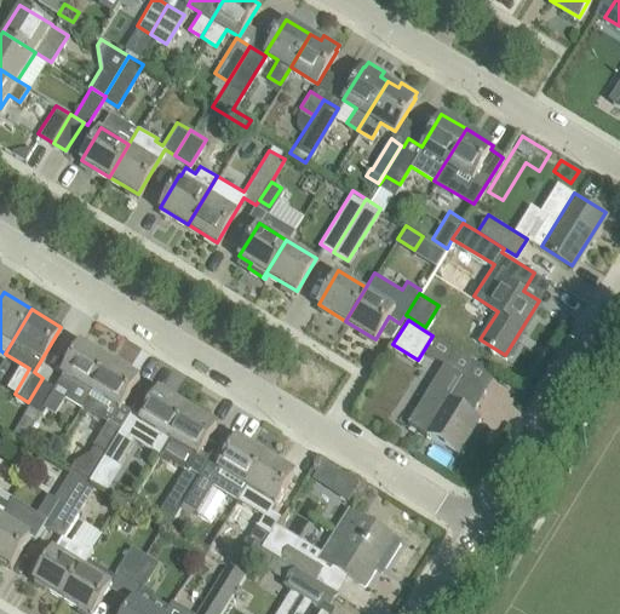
[(80,406),(109,356),(82,340),(62,373),(57,380),(69,388),(64,396),(80,406)]
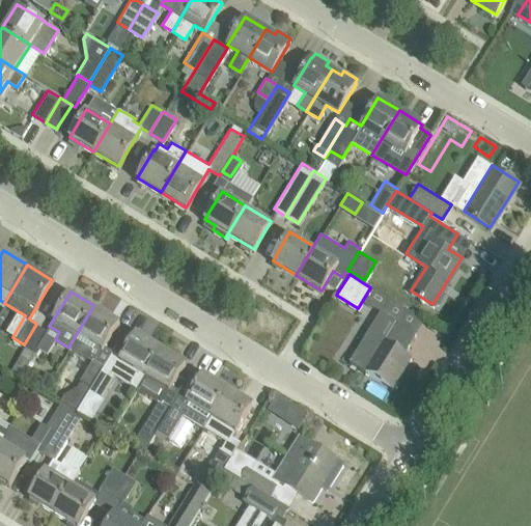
[(105,344),(119,321),(93,305),(68,348),(90,361),(79,379),(90,386),(105,364),(113,351),(105,344)]
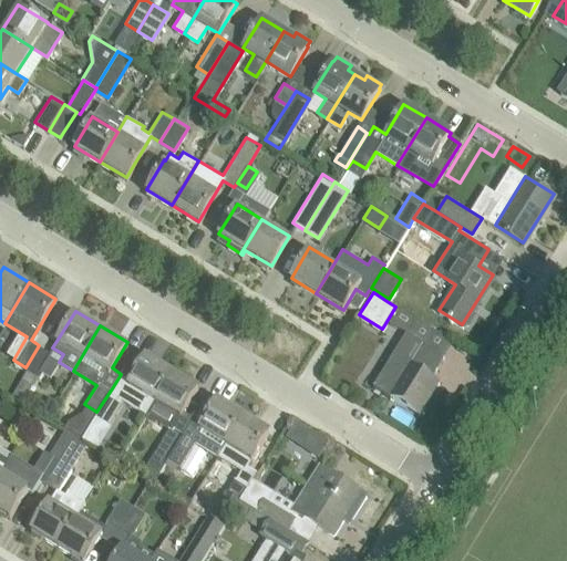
[(431,375),(444,354),(405,331),(373,384),(390,395),(420,413),(440,380),(431,375)]
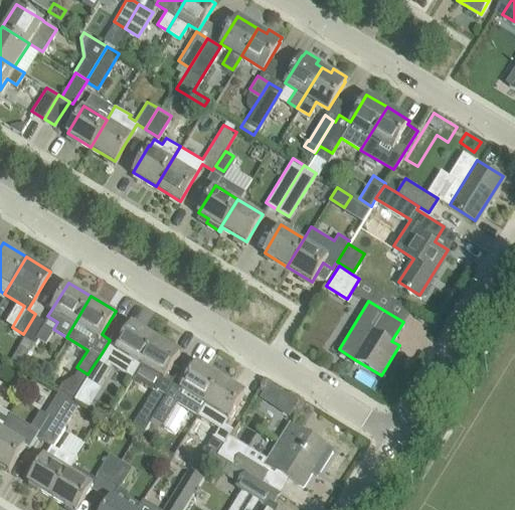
[(48,321),(35,314),(23,334),(24,334),(9,358),(18,364),(33,340),(36,341),(48,321)]
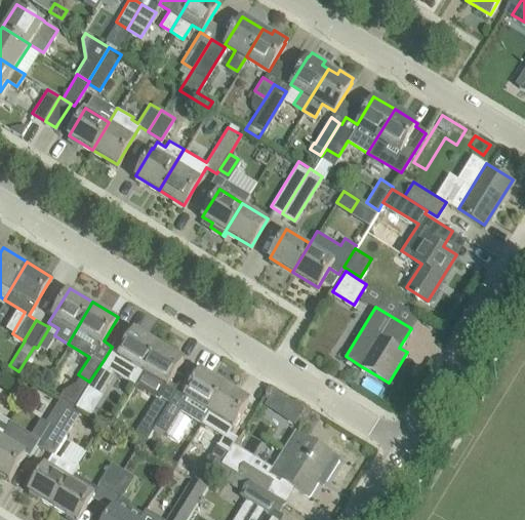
[(143,370),(159,343),(135,328),(119,356),(143,370)]
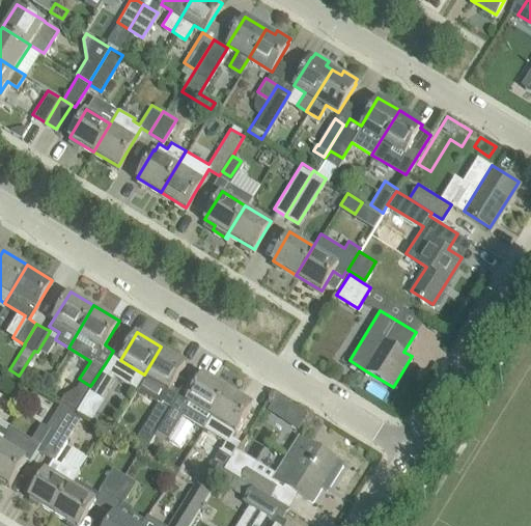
[(186,361),(161,347),(144,375),(169,390),(186,361)]
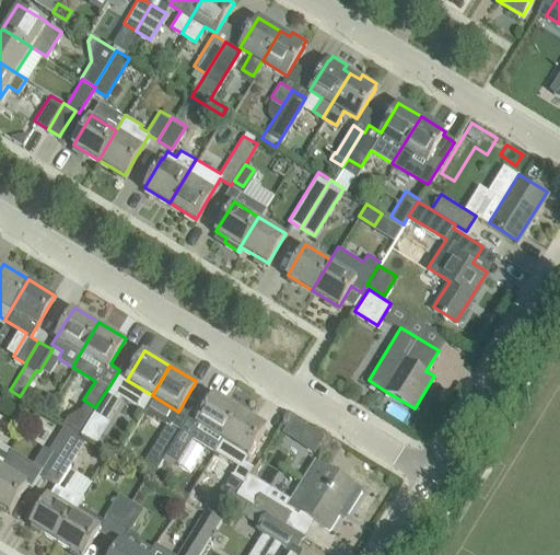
[(214,449),(221,438),(240,408),(214,393),(208,404),(198,397),(181,427),(165,453),(177,461),(194,436),(214,449)]
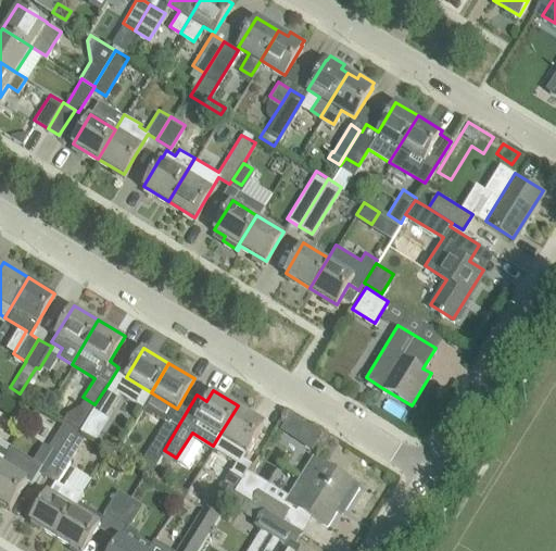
[(264,422),(238,405),(219,435),(247,451),(264,422)]
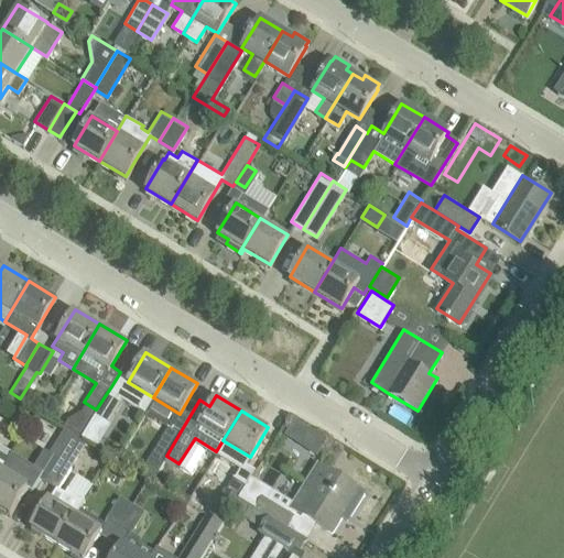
[(295,418),(286,433),(302,442),(311,428),(295,418)]
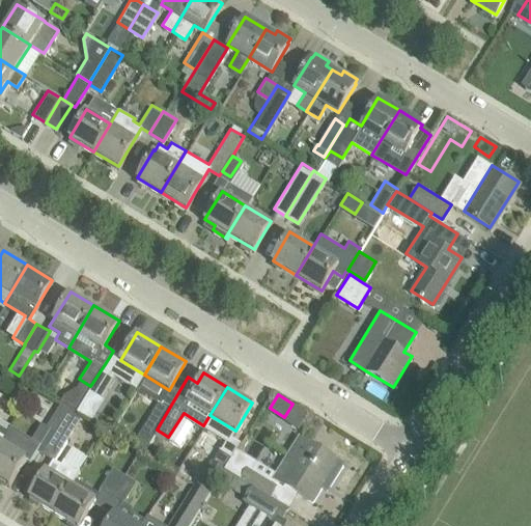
[(157,430),(171,405),(160,398),(135,438),(147,445),(157,430)]
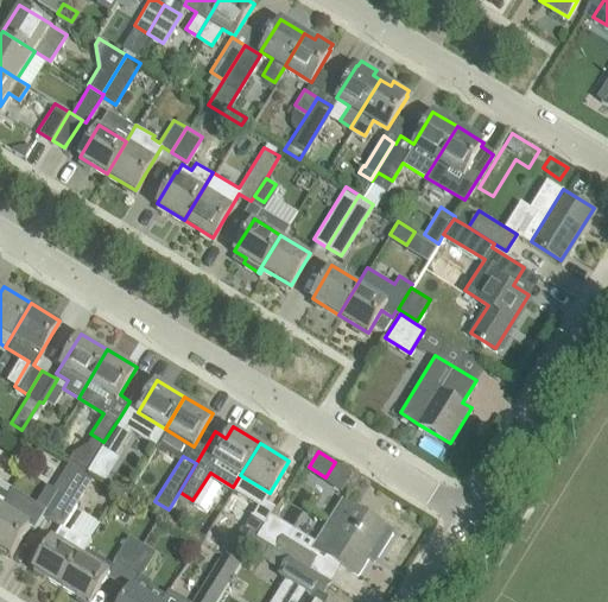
[(69,458),(52,487),(62,493),(63,494),(81,466),(69,458)]
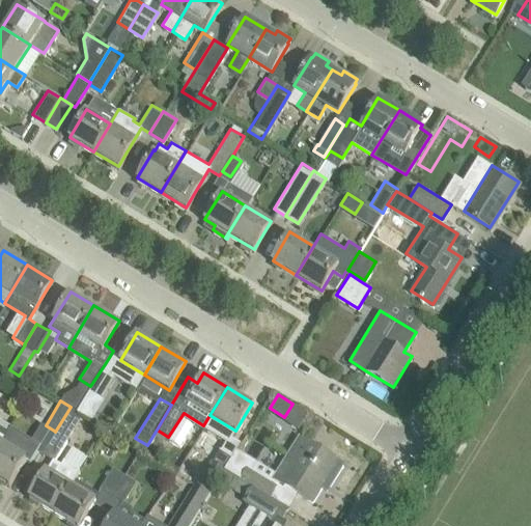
[(54,431),(42,451),(43,452),(52,458),(80,413),(71,407),(55,432),(54,431)]
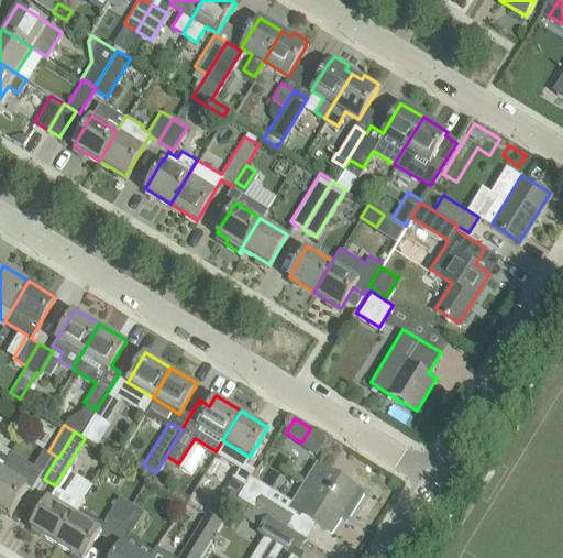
[(1,468),(0,470),(0,507),(9,513),(18,499),(18,500),(28,484),(32,488),(40,476),(42,472),(34,468),(10,453),(9,456),(9,457),(1,468)]
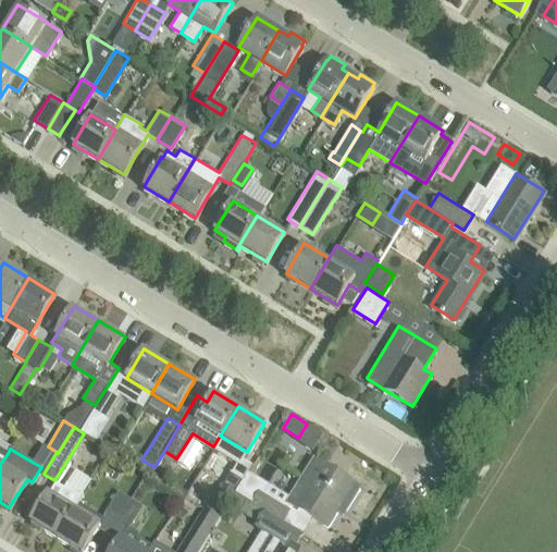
[(288,500),(327,525),(354,482),(314,457),(288,500)]
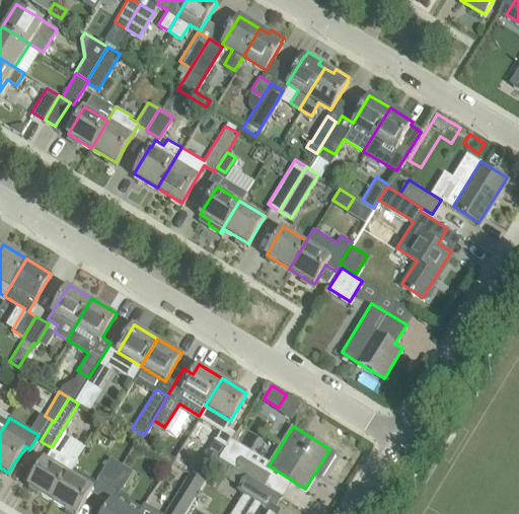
[(207,448),(194,469),(208,478),(215,464),(221,456),(227,445),(233,436),(221,428),(208,448),(207,448)]
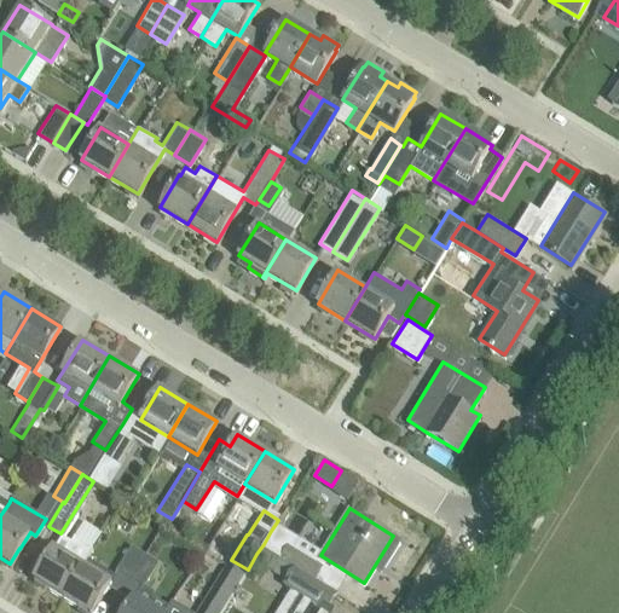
[(288,542),(271,531),(264,544),(276,551),(296,565),(316,577),(325,562),(289,539),(288,542)]
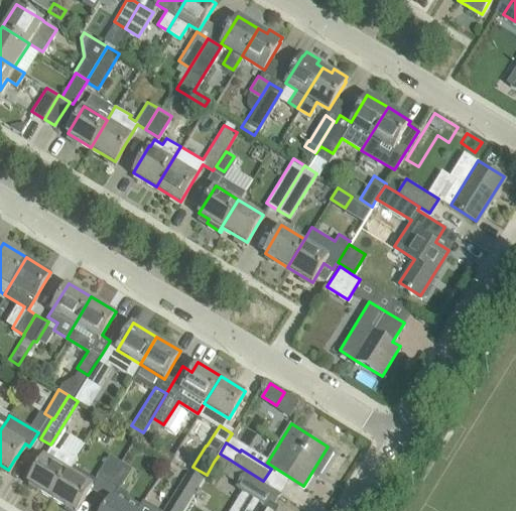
[(44,455),(28,482),(52,497),(69,470),(78,456),(61,445),(58,450),(51,445),(45,456),(44,455)]
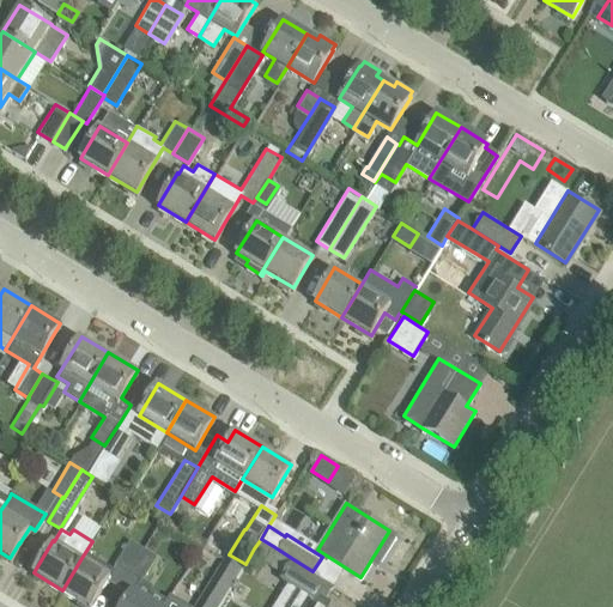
[(108,575),(82,558),(62,590),(90,606),(108,578),(120,586),(144,546),(131,538),(108,575)]
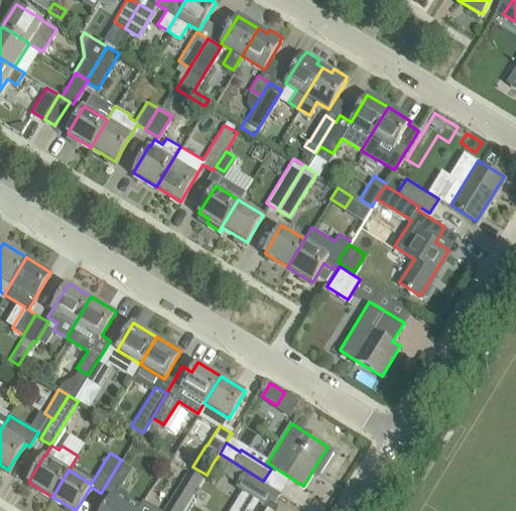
[(214,462),(225,469),(230,460),(220,454),(214,462)]
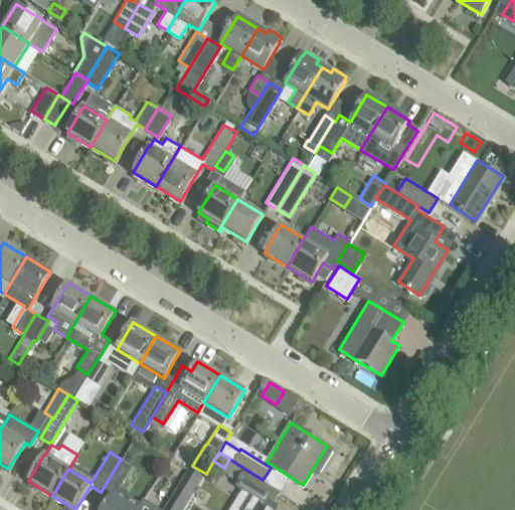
[(133,467),(121,459),(101,492),(110,498),(103,509),(136,509),(140,503),(128,496),(127,490),(121,487),(133,467)]
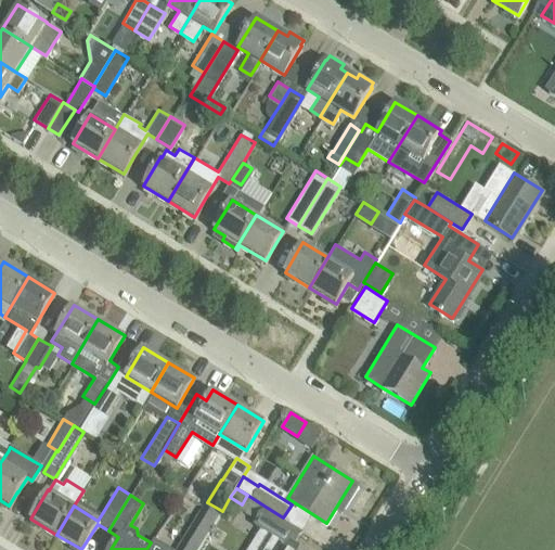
[(259,517),(266,507),(247,495),(242,504),(241,506),(259,517)]
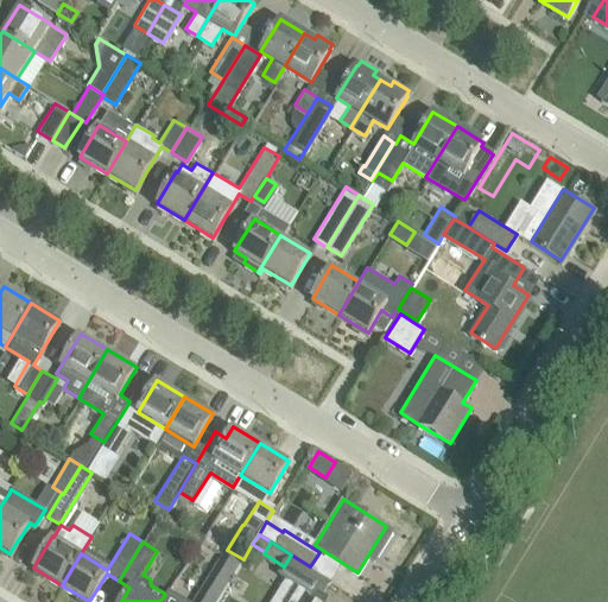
[(216,601),(244,559),(227,550),(226,552),(228,553),(198,601),(216,601)]
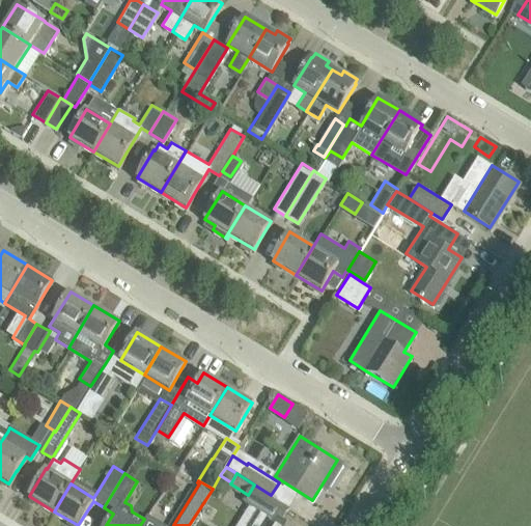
[(288,525),(282,522),(291,507),(271,495),(254,485),(248,495),(245,501),(266,514),(258,525),(254,522),(251,525),(288,525)]
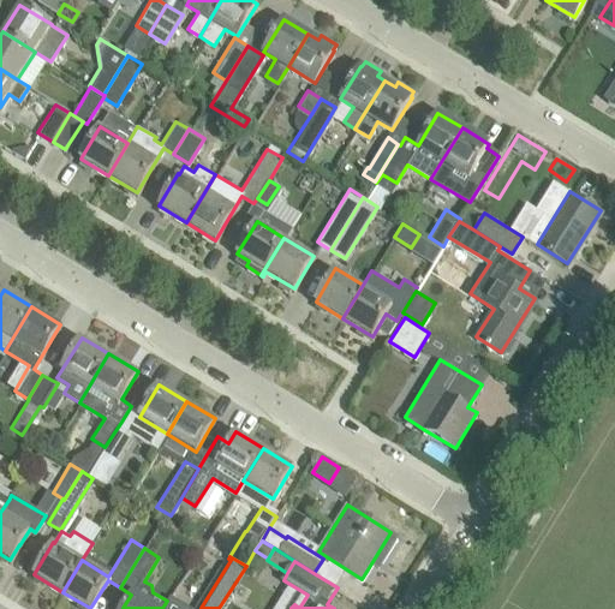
[(167,601),(162,608),(191,608),(171,596),(167,601)]
